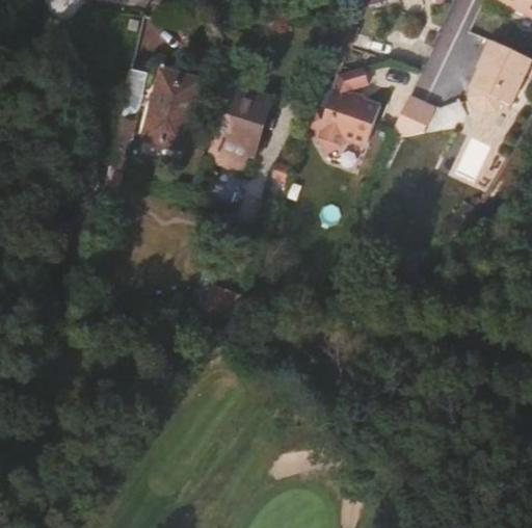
[(496,0),(531,17),(531,0),(496,0)]
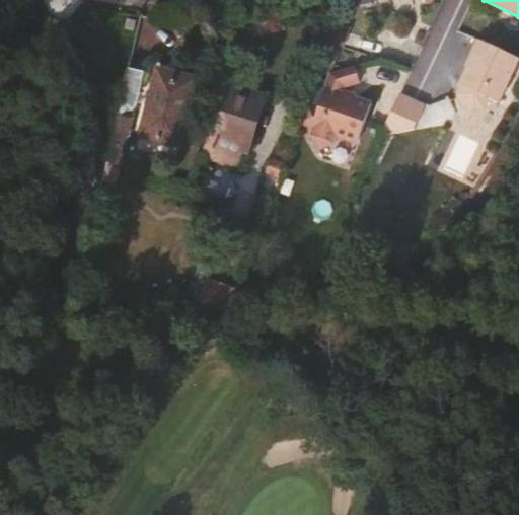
[(498,103),(518,58),(476,37),(467,55),(472,57),(468,64),(459,83),(460,84),(456,93),(461,105),(473,111),(483,108),(488,98),(498,103)]
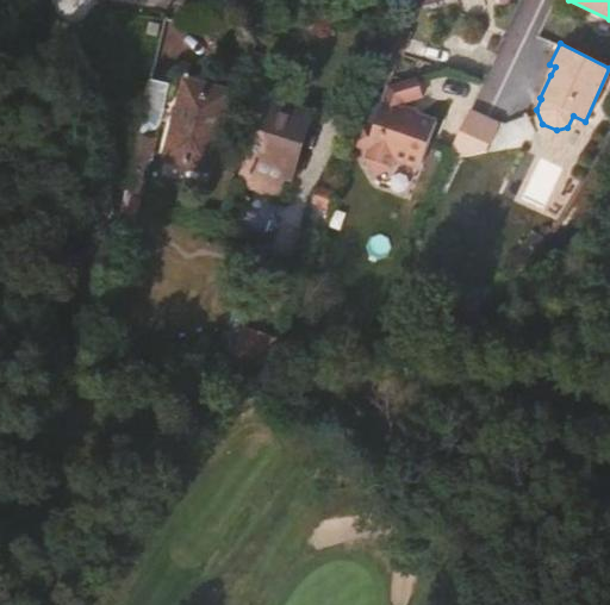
[(551,75),(555,67),(549,64),(545,73),(551,75)]
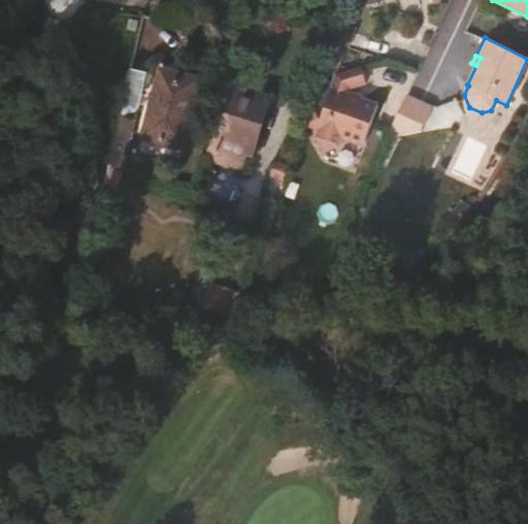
[(140,99),(149,65),(133,61),(126,95),(140,99)]
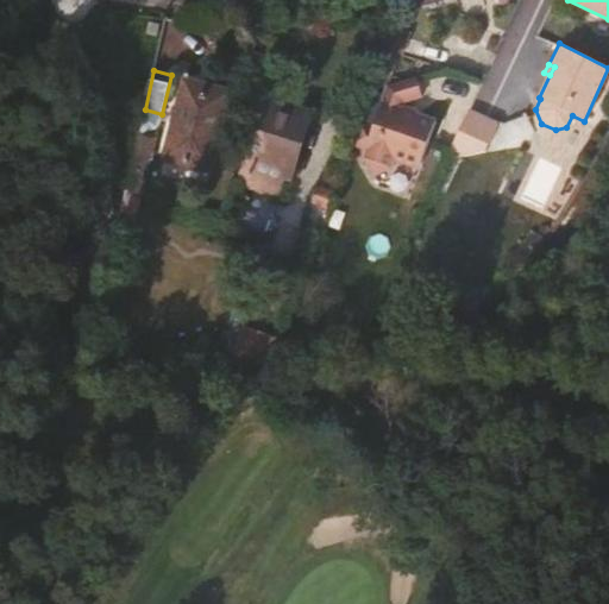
[(435,119),(400,107),(401,99),(422,93),(416,75),(388,83),(374,125),(359,120),(352,140),(368,146),(365,156),(375,170),(389,163),(393,155),(414,162),(421,159),(435,119)]
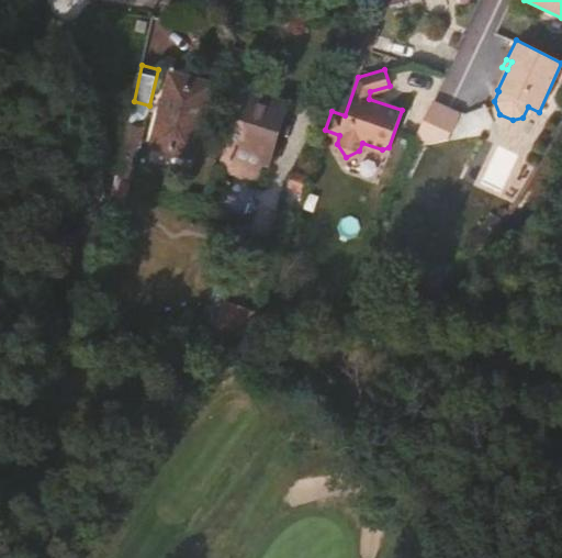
[(194,155),(213,84),(171,71),(153,144),(194,155)]
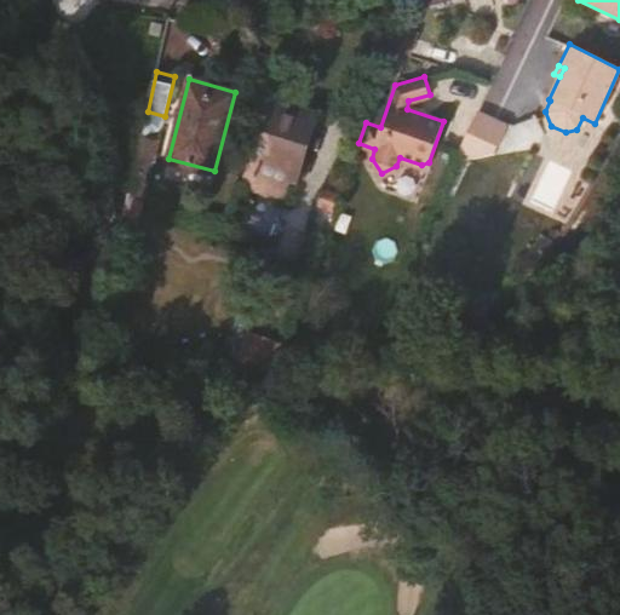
[(287,113),(293,91),(274,84),(267,107),(287,113)]
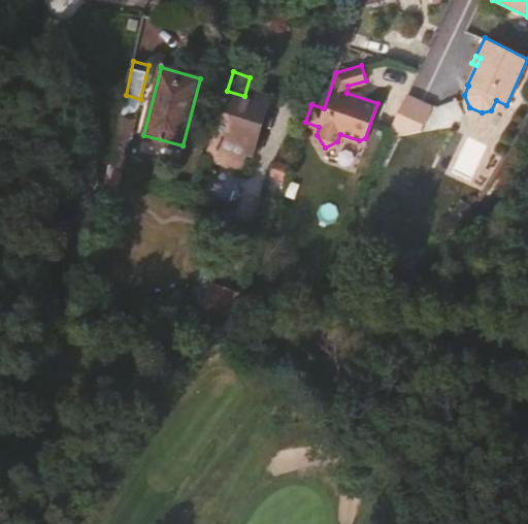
[(264,102),(244,96),(227,91),(205,159),(237,169),(248,137),(252,138),(264,102)]
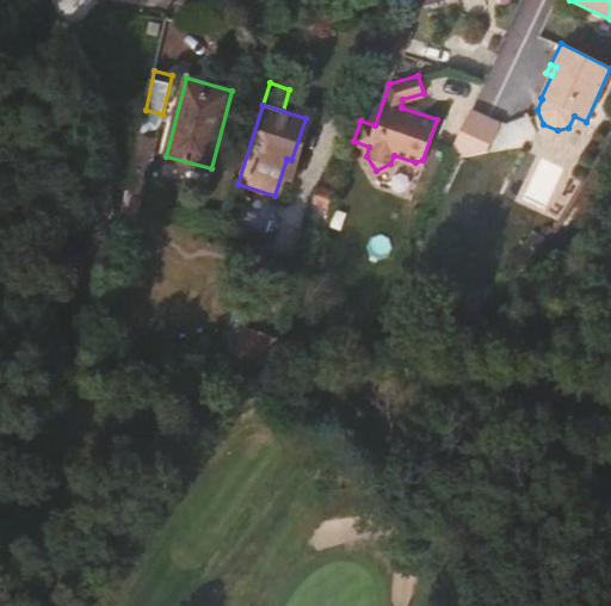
[(486,154),(500,124),(470,109),(451,148),(463,154),(486,154)]
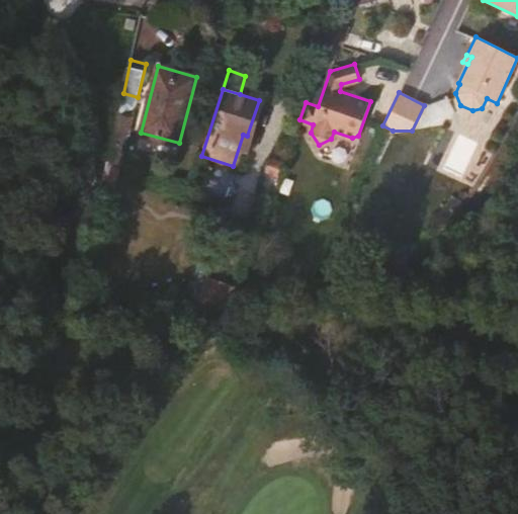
[(340,138),(330,151),(344,162),(354,149),(340,138)]
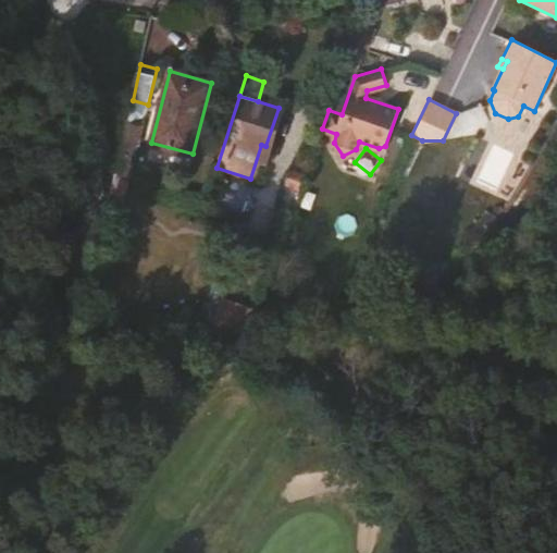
[(130,175),(133,160),(120,158),(116,172),(130,175)]
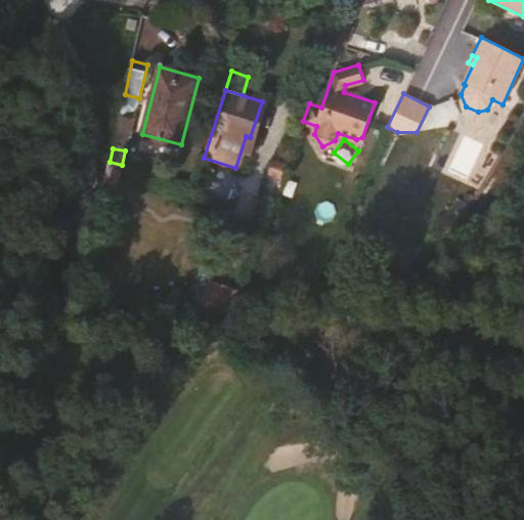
[(274,205),(289,161),(274,157),(268,174),(273,176),(265,202),(274,205)]
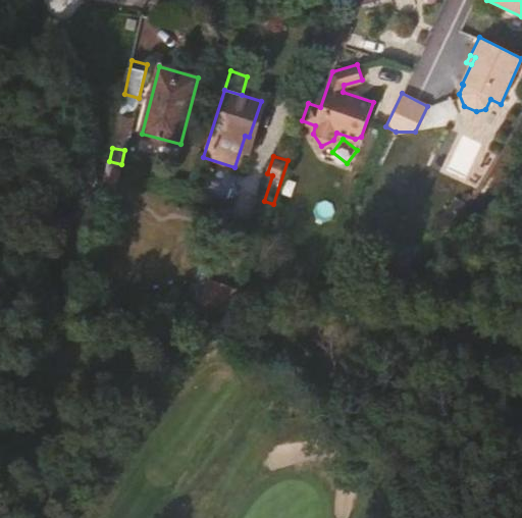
[(115,190),(121,164),(109,161),(103,187),(115,190)]
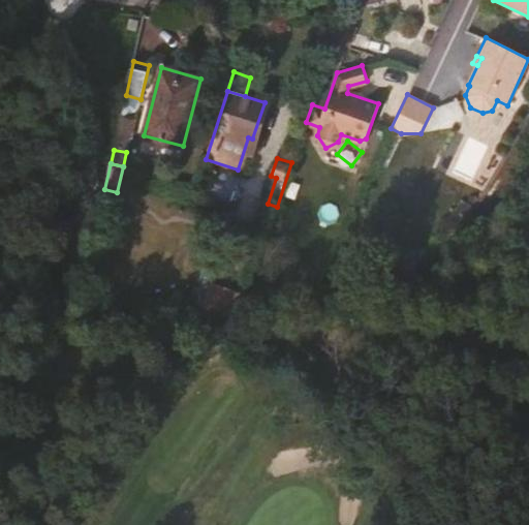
[(188,325),(193,328),(231,321),(242,292),(211,280),(204,301),(197,299),(188,325)]
